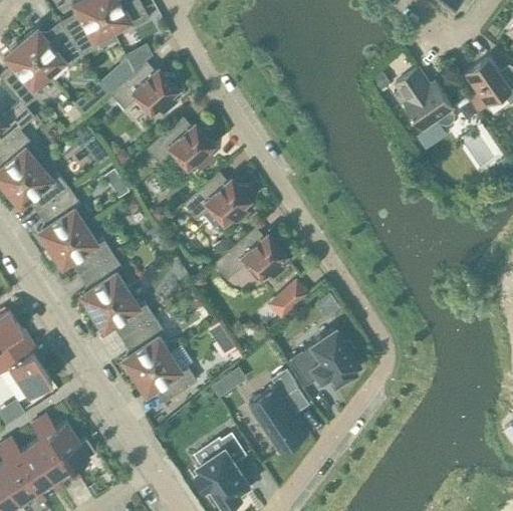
[(74,5),(78,12),(59,22),(82,56),(98,47),(94,40),(112,31),(94,0),(80,0),(72,5),(73,6),(74,5)]
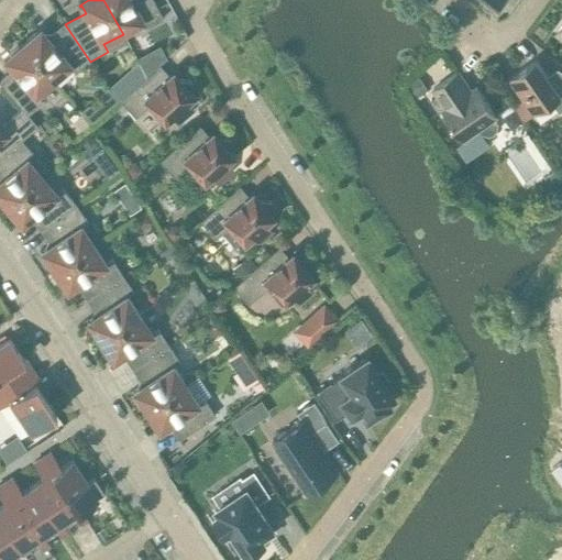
[(103,0),(123,34),(142,24),(146,31),(164,21),(152,0),(103,0)]
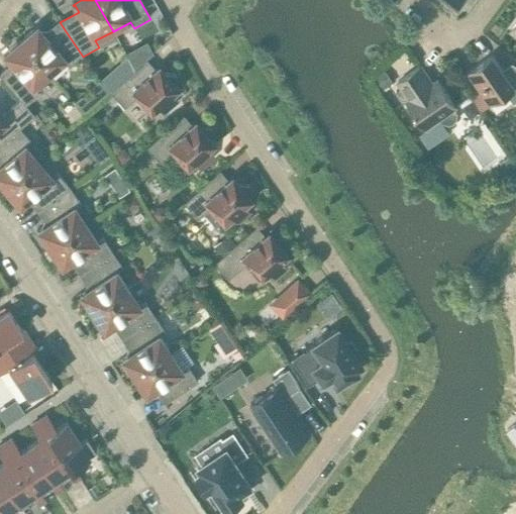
[(21,42),(48,75),(64,62),(69,68),(83,57),(60,22),(43,36),(38,30),(39,29),(38,28),(21,42)]
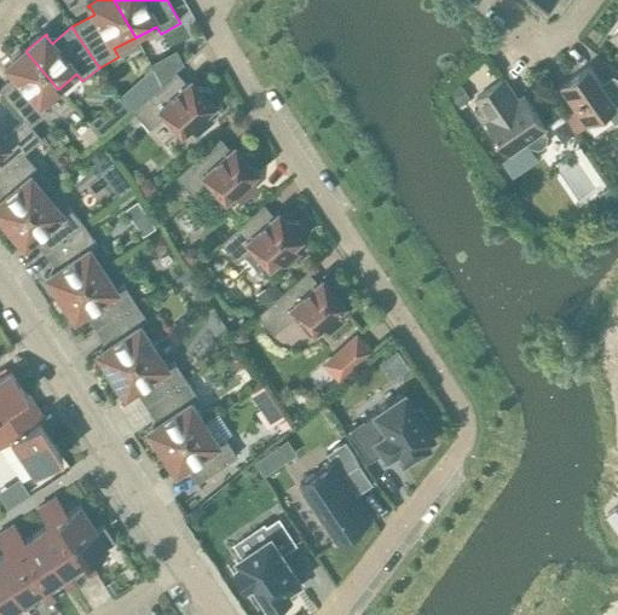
[(0,91),(0,93),(24,122),(32,129),(32,128),(48,115),(40,105),(58,90),(26,51),(5,69),(6,70),(7,69),(16,79),(0,91)]
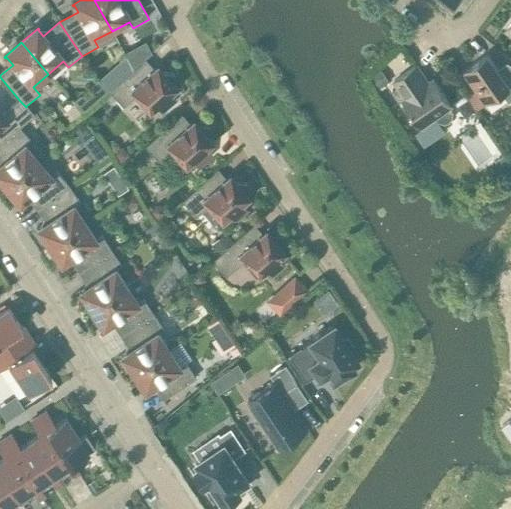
[(468,99),(478,113),(504,95),(510,104),(510,70),(502,76),(489,56),(464,74),(478,93),(468,99)]
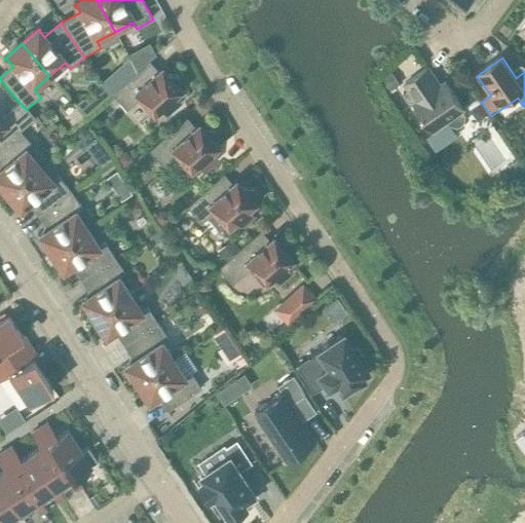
[(121,88),(113,96),(126,112),(141,100),(155,116),(156,115),(155,115),(161,110),(167,116),(181,105),(175,98),(180,92),(181,94),(182,92),(179,88),(179,78),(169,77),(161,69),(160,70),(161,71),(155,76),(146,66),(137,74),(135,77),(121,88)]
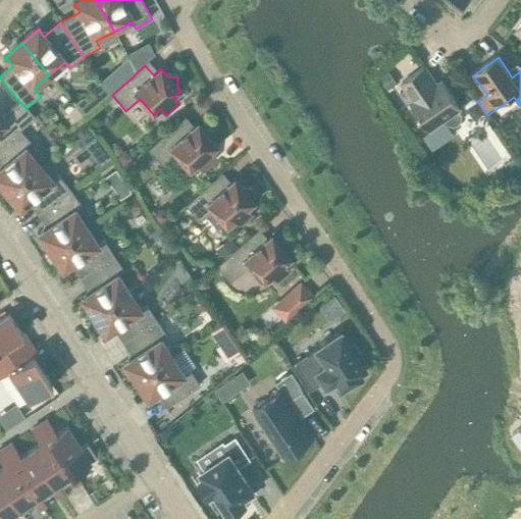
[(132,66),(123,71),(128,80),(134,76),(136,73),(132,66)]
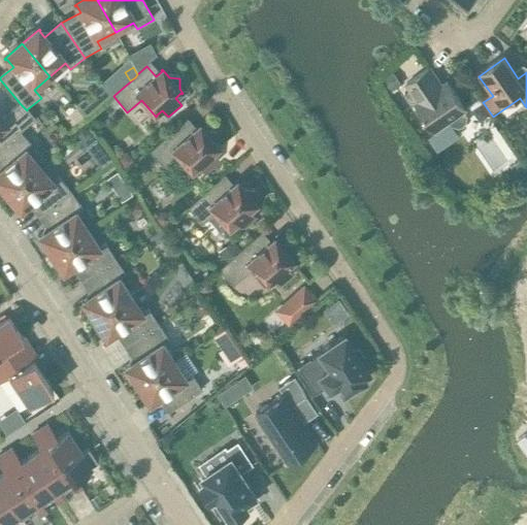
[(412,91),(405,96),(414,108),(417,106),(434,133),(450,122),(455,128),(460,130),(465,128),(468,125),(469,118),(465,112),(467,110),(449,85),(442,89),(439,85),(430,70),(407,86),(412,91)]
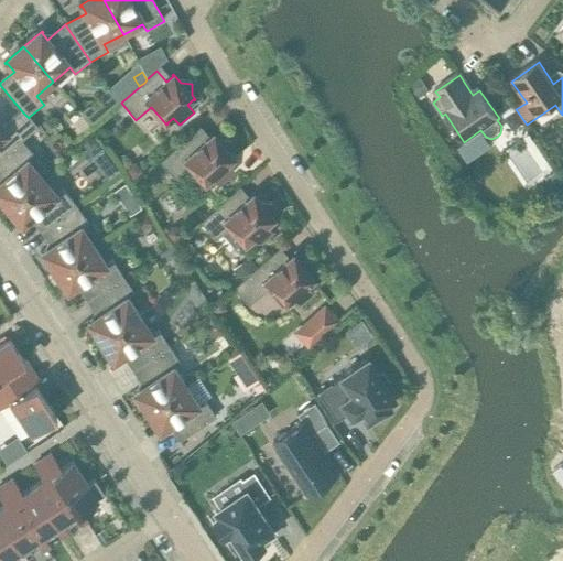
[(118,82),(109,89),(121,103),(130,95),(118,82)]
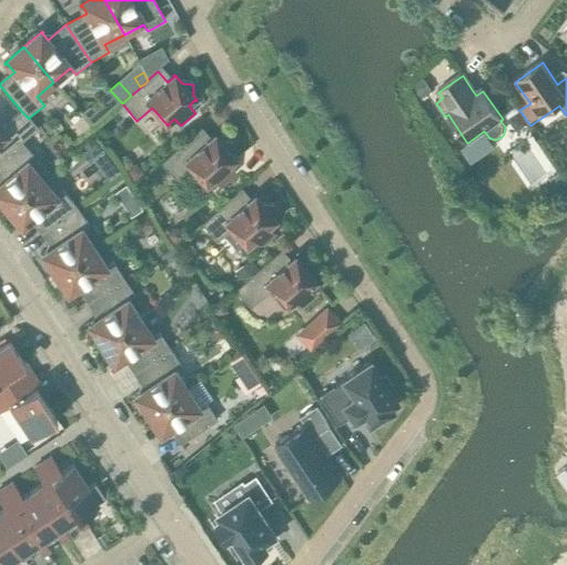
[(425,82),(414,90),(422,101),(434,93),(425,82)]
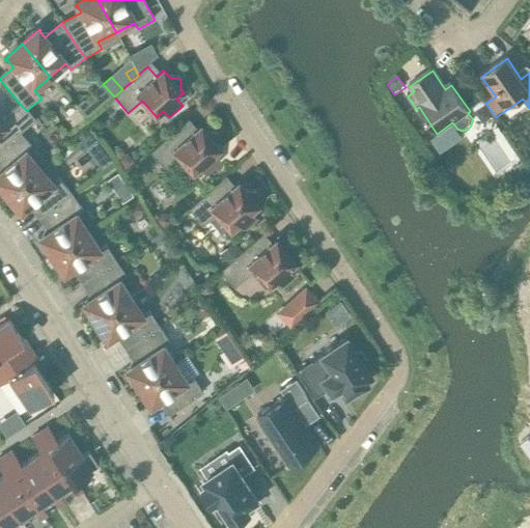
[(84,103),(78,108),(87,118),(93,113),(96,110),(90,103),(84,103)]
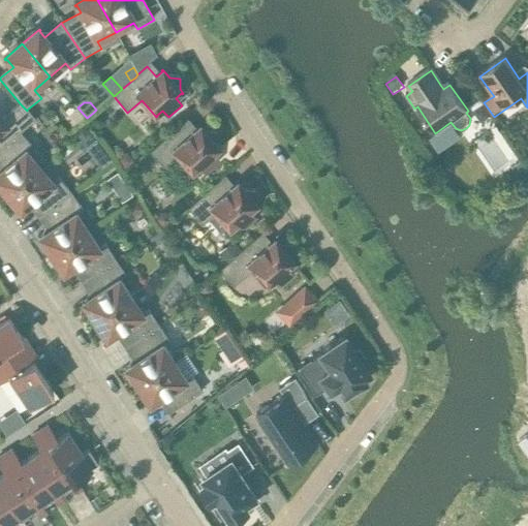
[(0,150),(21,133),(36,120),(27,110),(27,111),(21,104),(2,120),(0,117),(0,150)]
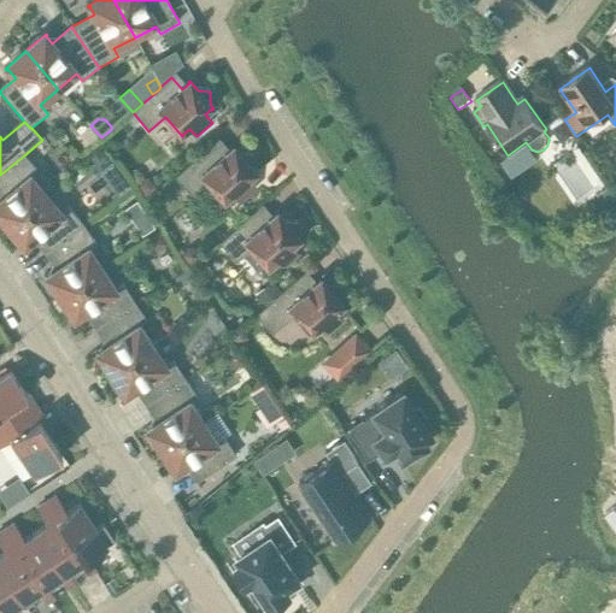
[(240,202),(256,189),(248,181),(256,175),(257,176),(257,175),(253,170),(253,158),(241,157),(233,147),(232,148),(233,149),(226,155),(216,143),(176,178),(193,198),(209,183),(226,202),(227,201),(226,200),(233,194),(240,202)]
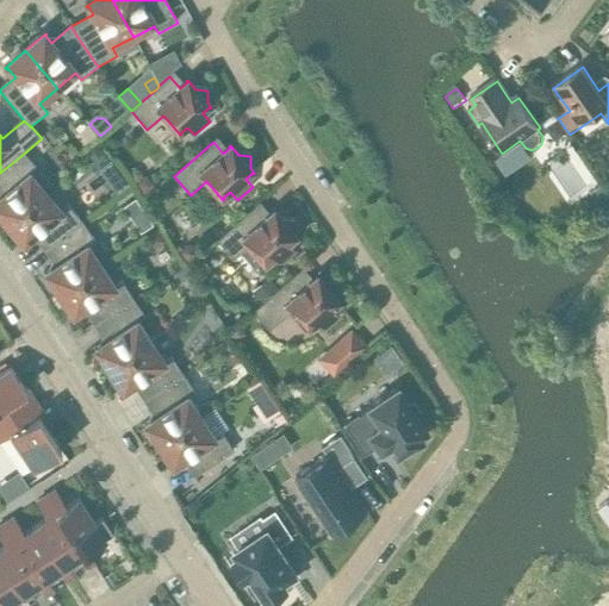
[(0,217),(7,226),(45,194),(30,176),(37,170),(24,154),(0,173),(0,217)]
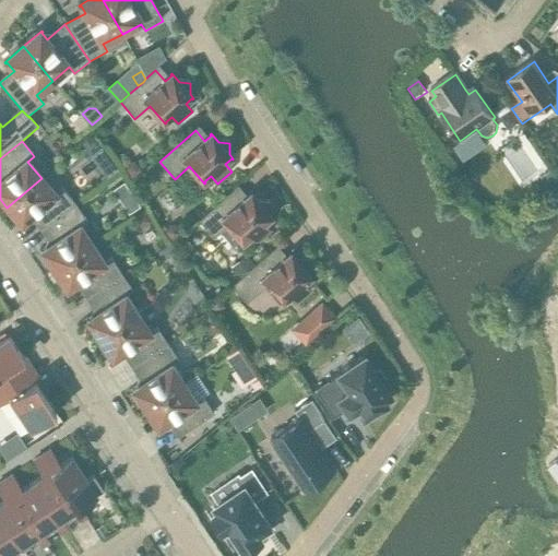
[(102,150),(92,157),(107,179),(118,170),(102,150)]
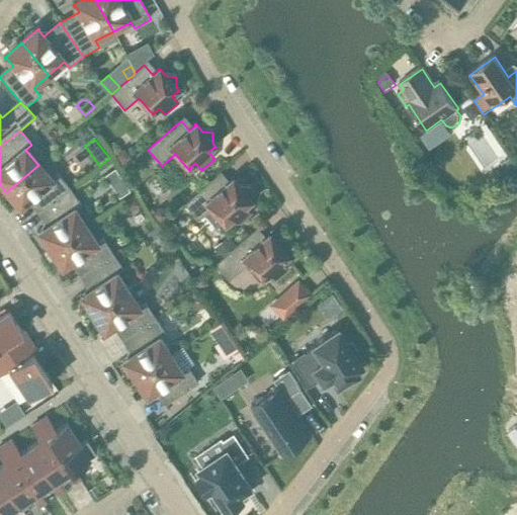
[(124,149),(113,158),(122,168),(133,160),(124,149)]
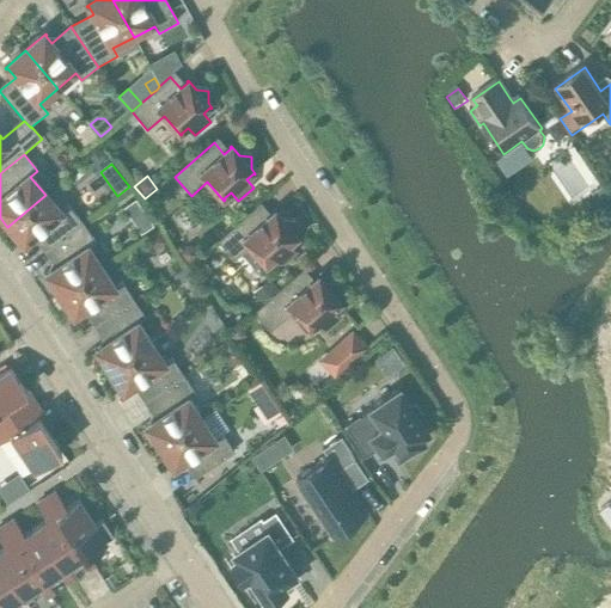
[(596,192),(594,198),(600,207),(610,200),(610,197),(604,188),(596,192)]
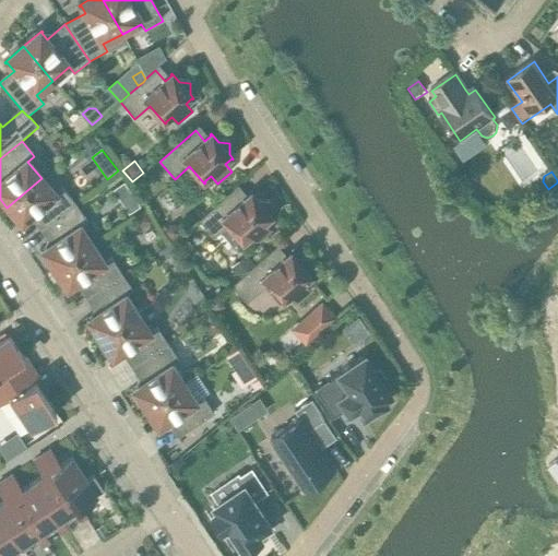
[(42,178),(7,208),(23,226),(24,225),(23,224),(30,219),(42,232),(76,205),(62,189),(56,194),(42,178)]
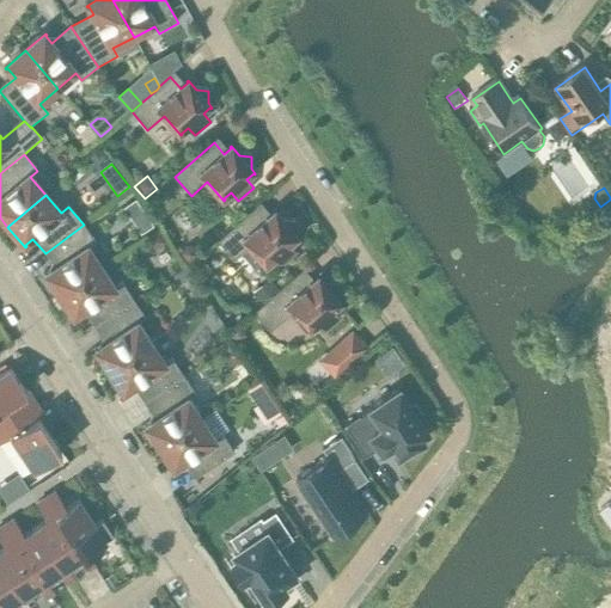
[(257,208),(218,243),(234,262),(250,247),(267,266),(268,265),(267,264),(274,258),(281,266),(297,253),(289,245),(297,239),(298,240),(299,239),(294,234),(295,222),(283,221),(274,212),(274,213),(267,220),(257,208)]
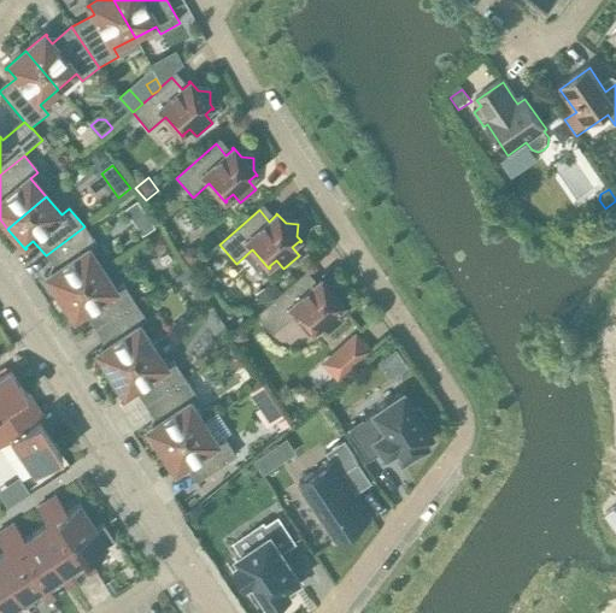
[(47,276),(46,276),(60,299),(103,271),(89,251),(97,246),(84,227),(46,255),(56,271),(47,277),(47,276)]
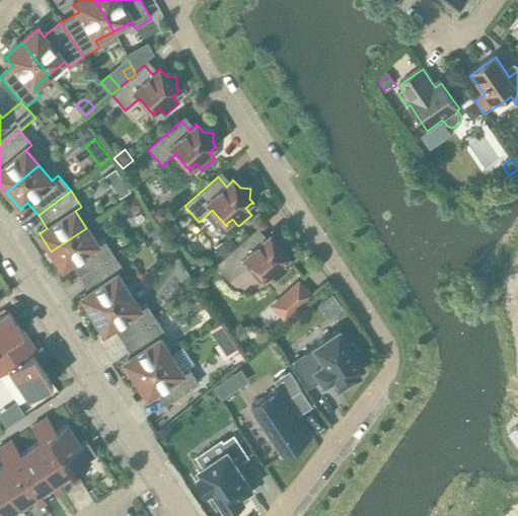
[(136,198),(126,203),(132,213),(142,207),(136,198)]
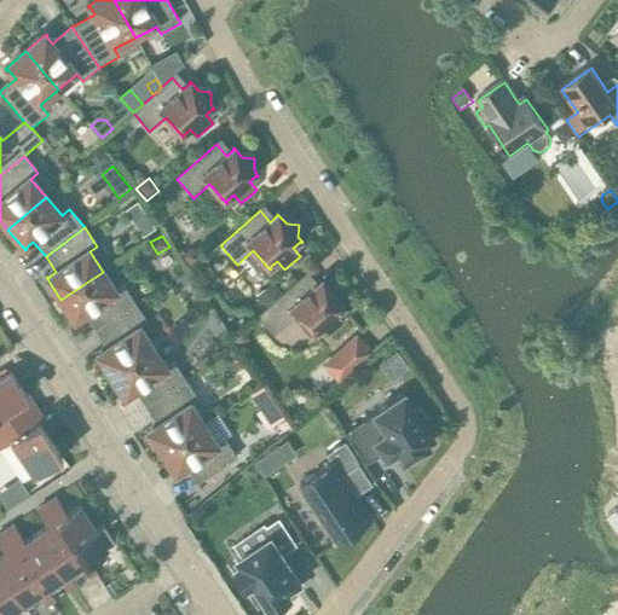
[(192,249),(182,257),(190,268),(201,260),(192,249)]
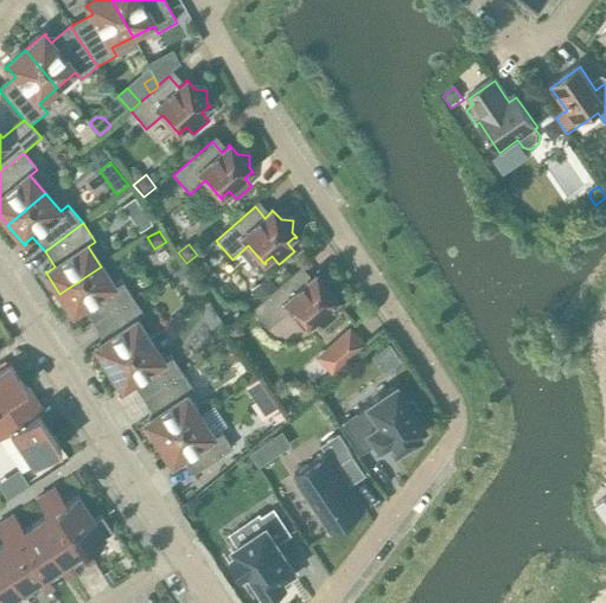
[(59,294),(74,316),(75,315),(74,314),(82,308),(94,325),(133,300),(121,281),(114,286),(101,267),(59,294)]
